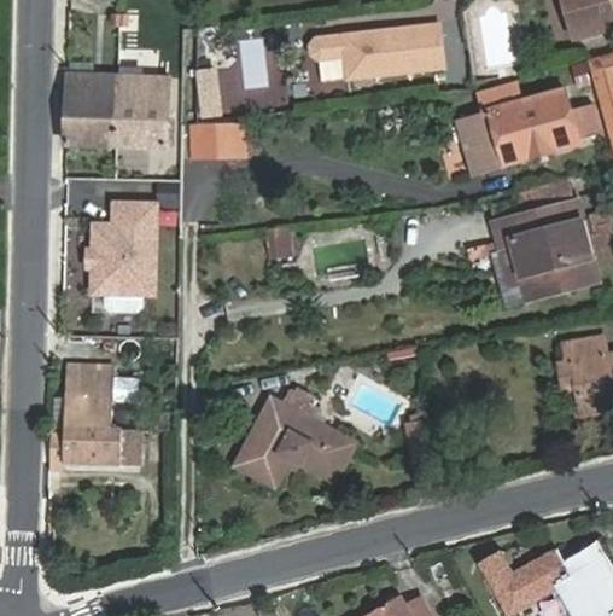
[(565,0),(574,32),(612,19),(611,11),(612,9),(612,0),(565,0)]
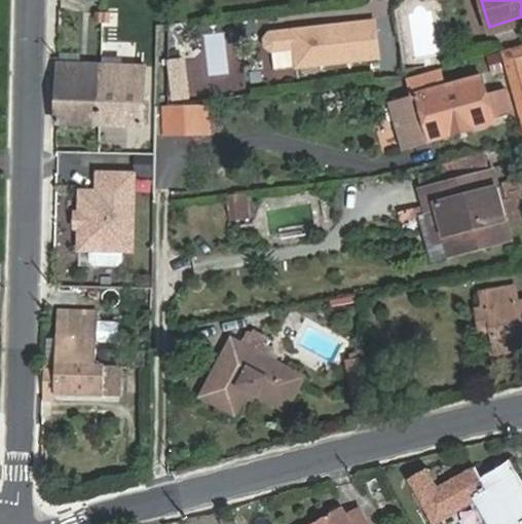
[(375,53),(370,16),(265,31),(261,36),(262,44),(267,48),(291,45),(293,65),(375,53)]
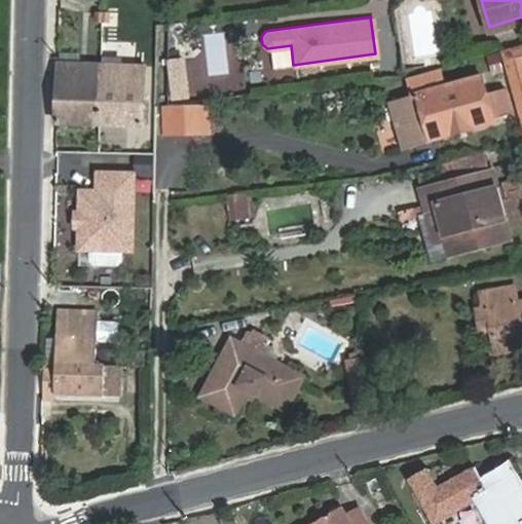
[(521,61),(521,44),(501,50),(521,124),(521,62),(521,61)]
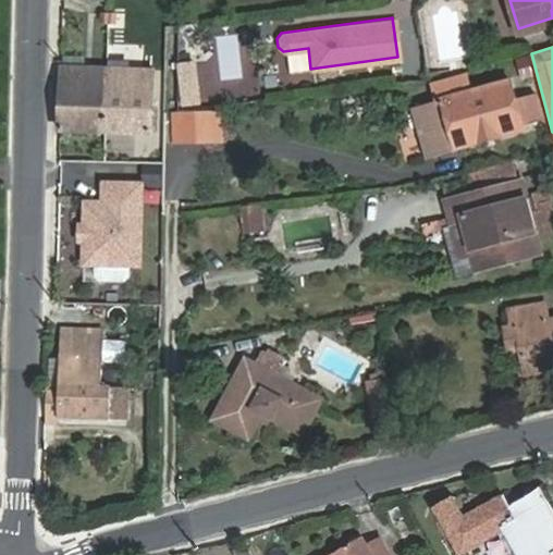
[(56,127),(106,128),(106,81),(107,64),(85,64),(57,63),(56,127)]
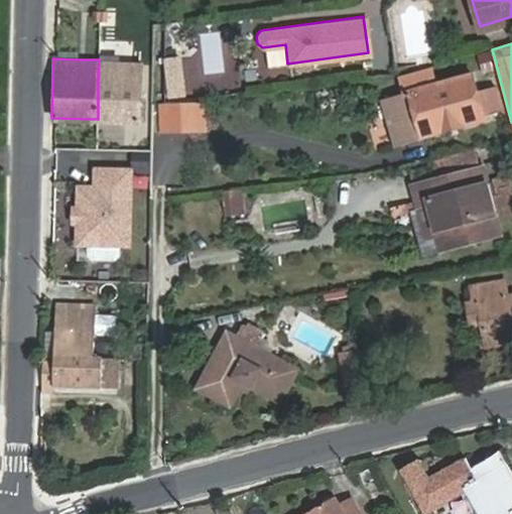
[(119,75),(119,60),(99,59),(98,75),(119,75)]
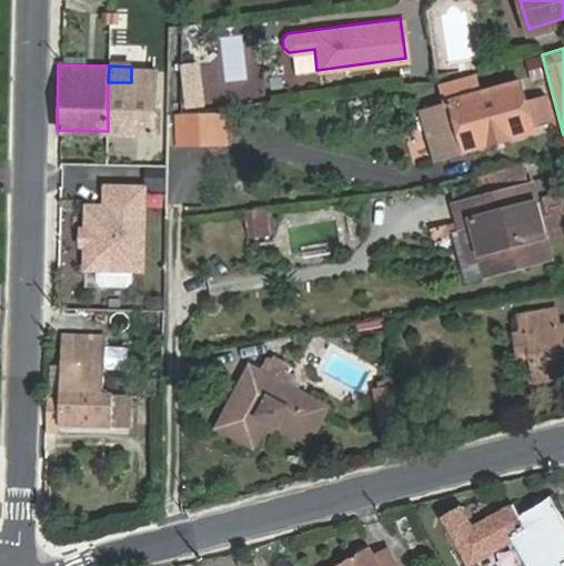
[(108,82),(108,131),(155,132),(158,67),(131,67),(131,82),(108,82)]
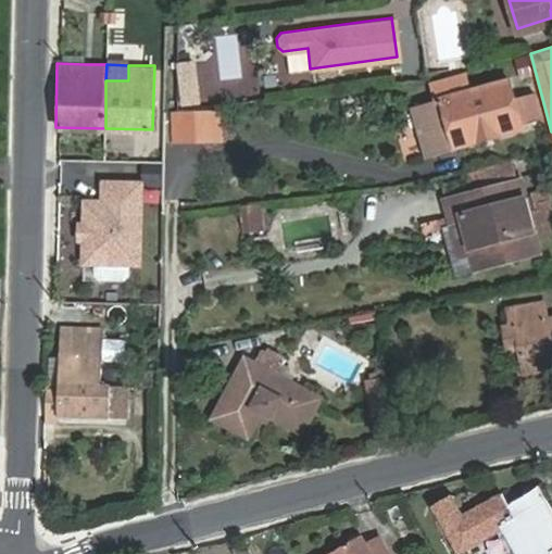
[(435,129),(439,147),(452,143),(453,147),(522,127),(509,77),(441,96),(442,98),(429,101),(434,121),(447,117),(449,126),(435,129)]
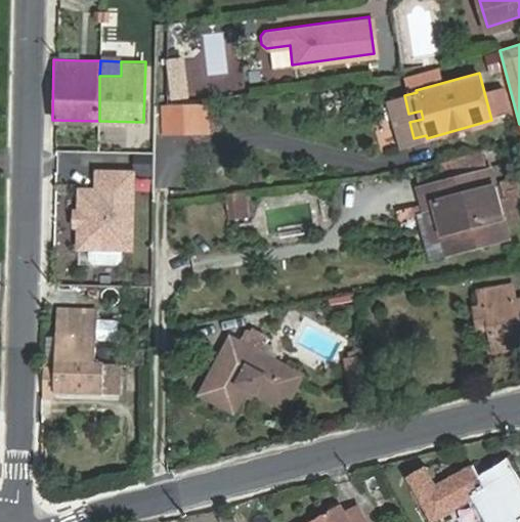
[(158,105),(160,133),(174,132),(206,128),(202,101),(158,105)]
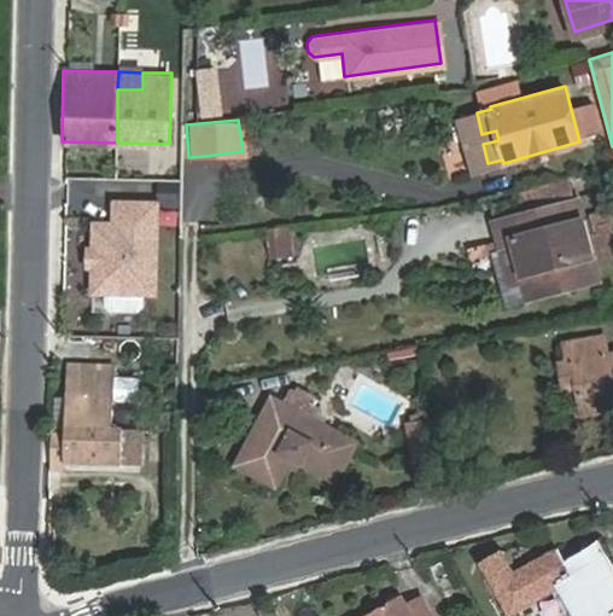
[(482,134),(483,144),(498,140),(496,131),(482,134)]
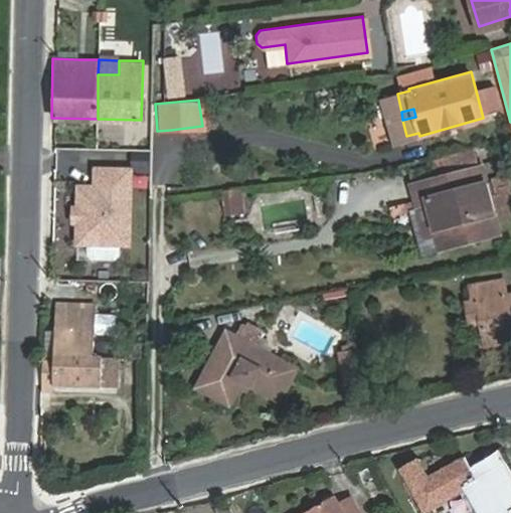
[(477,153),(432,165),(437,182),(418,187),(423,208),(436,205),(448,248),(504,233),(500,218),(510,215),(510,175),(495,179),(499,193),(492,195),(483,166),(481,167),(477,153)]
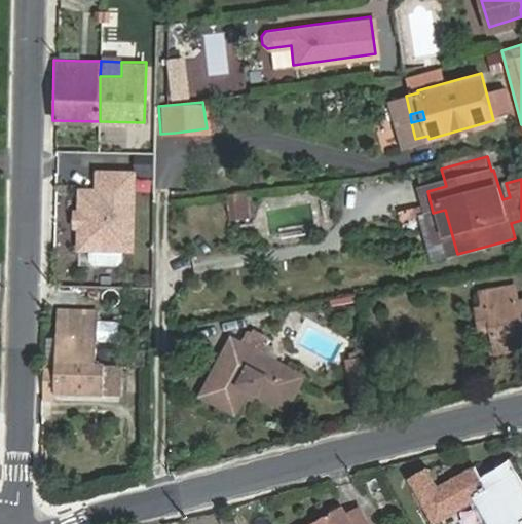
[(441,169),(423,174),(427,191),(446,186),(441,169)]
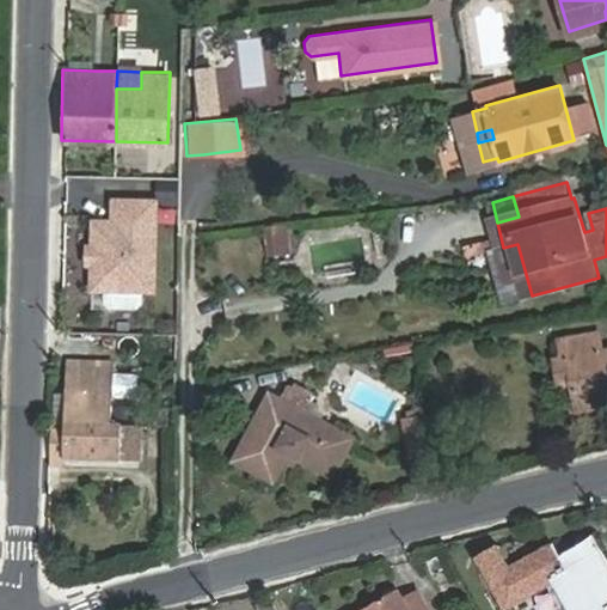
[(153,208),(116,208),(116,230),(106,230),(96,241),(96,255),(96,267),(96,285),(105,296),(112,296),(128,296),(145,296),(152,296),(153,208)]
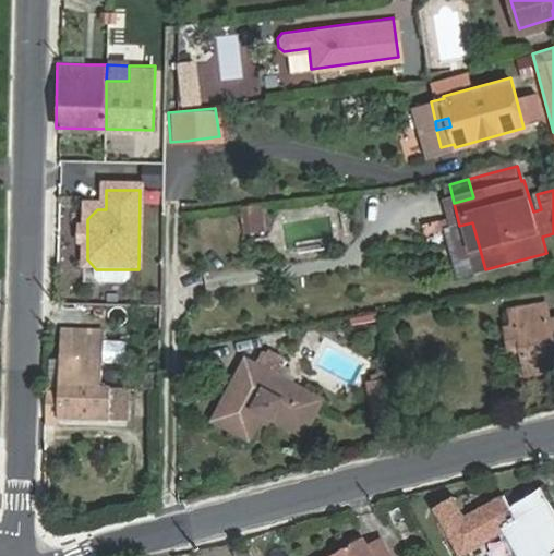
[(256,204),(240,206),(243,229),(259,228),(256,204)]
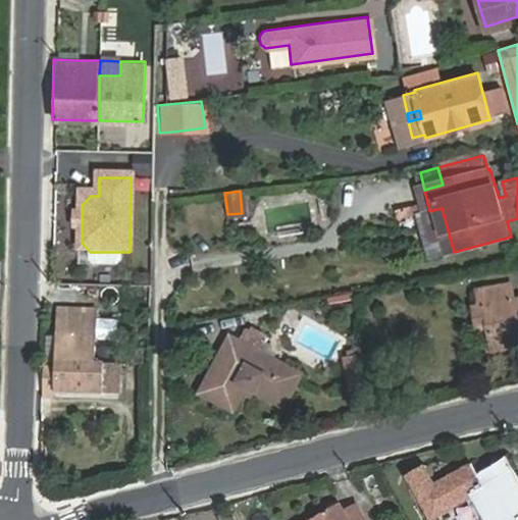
[(429,211),(422,213),(434,258),(454,252),(442,208),(429,211)]
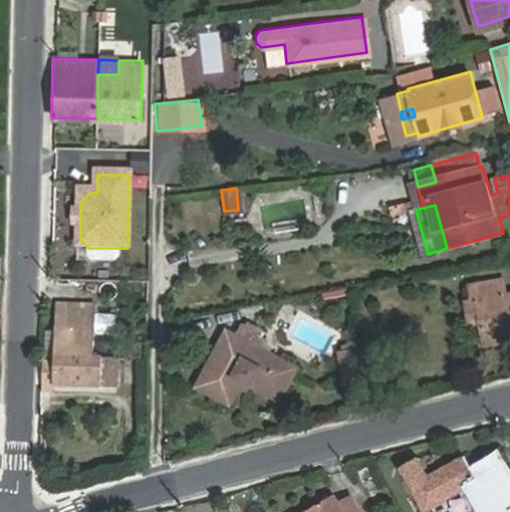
[(107,248),(94,248),(94,258),(97,261),(118,261),(121,258),(121,248),(107,248)]
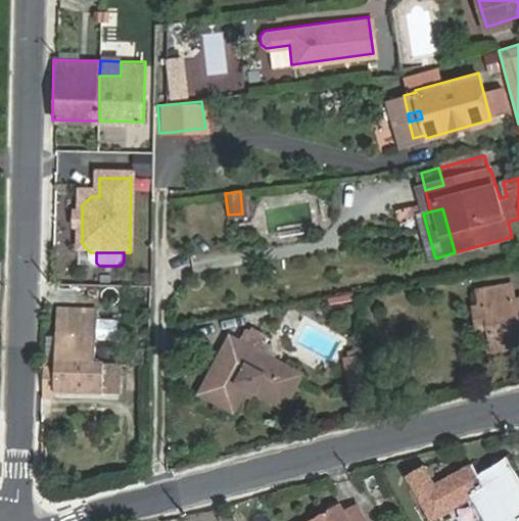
[(477,291),(480,309),(484,308),(487,329),(483,329),(486,347),(518,341),(518,300),(513,302),(510,286),(477,291)]
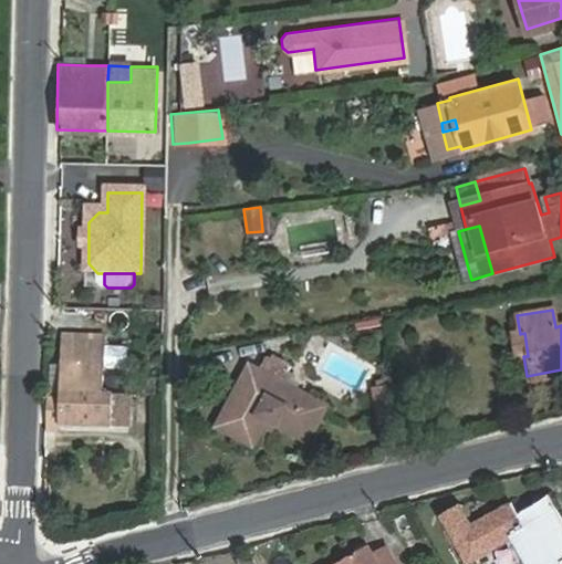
[(101,390),(103,320),(59,316),(56,393),(47,392),(45,420),(59,420),(108,423),(110,390),(101,390)]
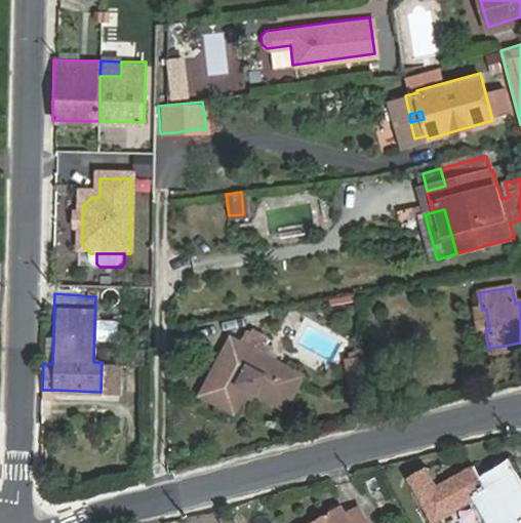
[(486,309),(482,310),(476,311),(479,331),(485,330),(489,330),(486,309)]
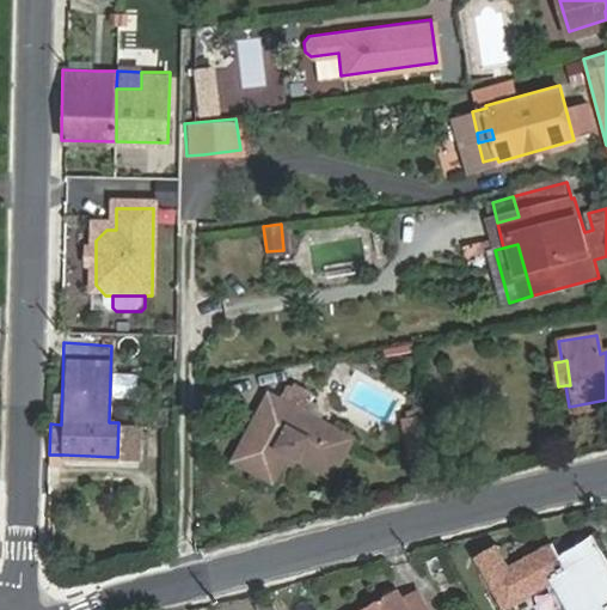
[(258,389),(224,457),(264,477),(279,449),(324,473),(344,432),(258,389)]
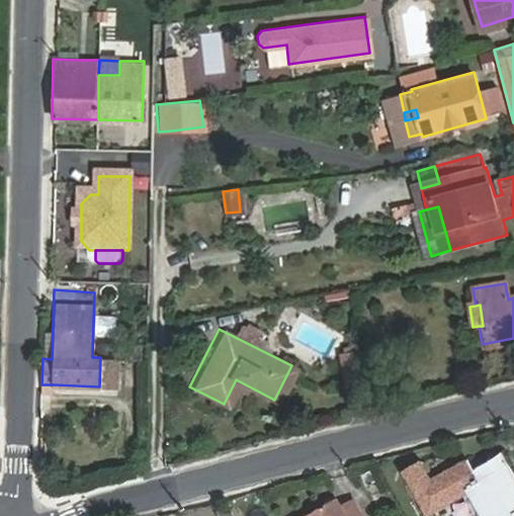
[(343,383),(361,380),(360,372),(356,348),(340,350),(343,364),(340,365),(343,383)]
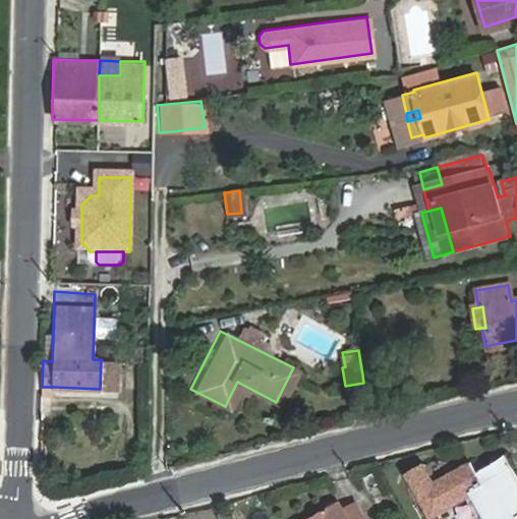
[(466,495),(479,518),(516,518),(501,494),(516,485),(501,459),(473,475),(465,462),(428,483),(417,464),(401,474),(426,517),(466,495)]
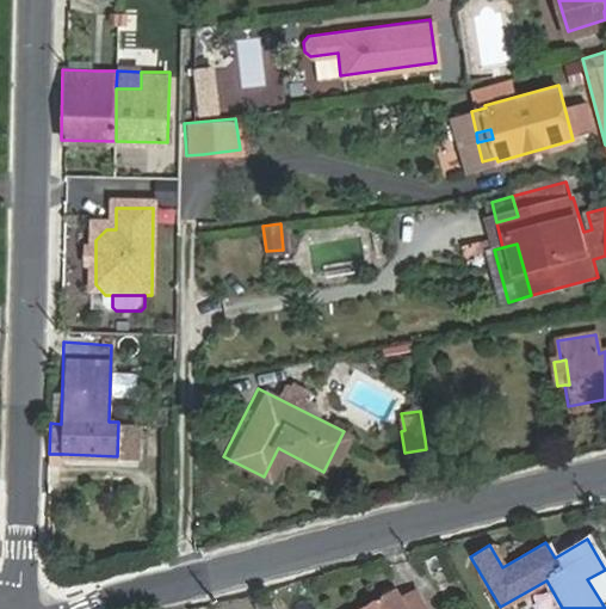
[(390,586),(351,608),(421,608),(410,590),(397,598),(390,586)]
